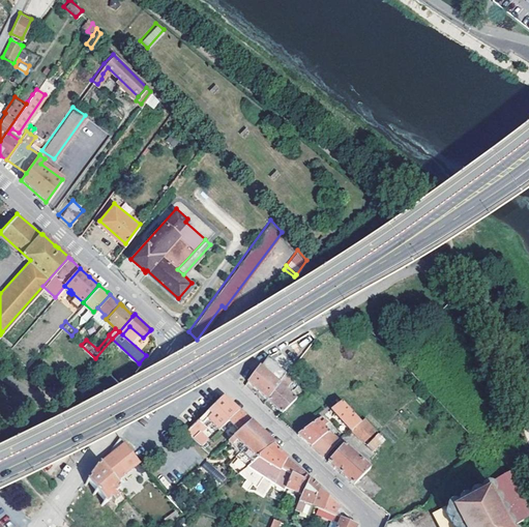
[(0,340),(11,351),(17,345),(2,331),(0,334),(0,340)]
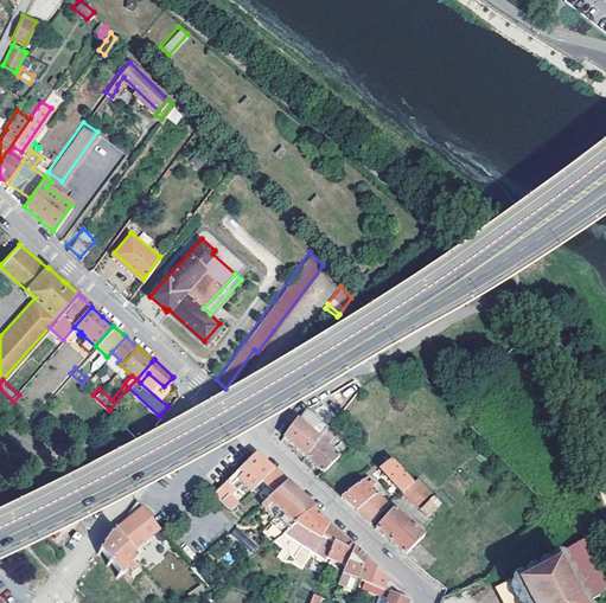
[(298,417),(284,434),(306,454),(319,436),(298,417)]
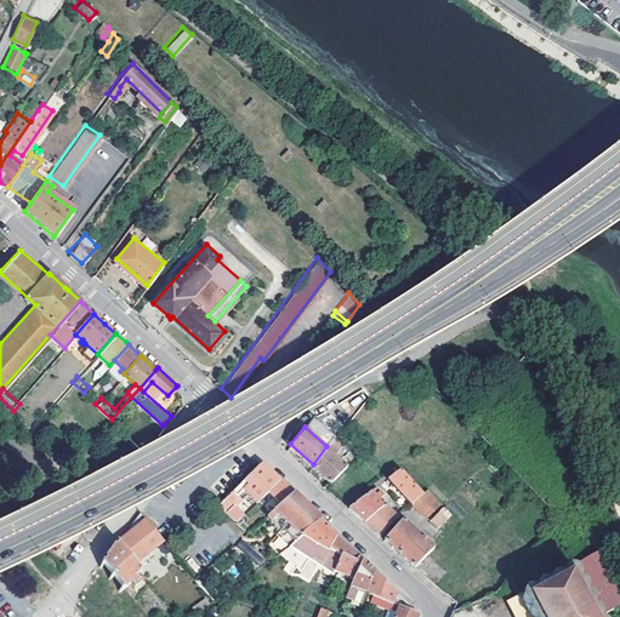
[(336,434),(326,446),(313,464),(331,480),(347,464),(333,451),(343,439),(336,434)]
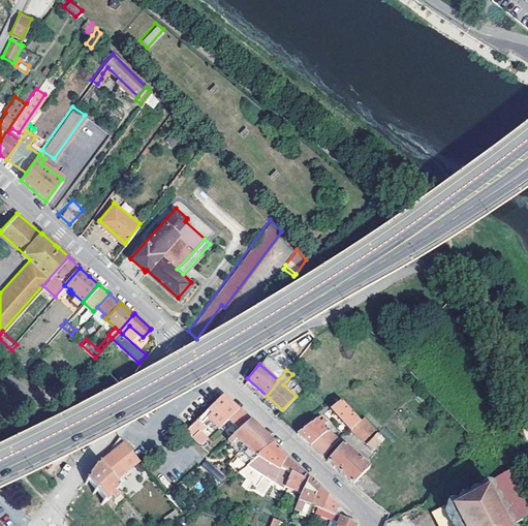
[(302,387),(306,390),(313,382),(309,379),(302,387)]
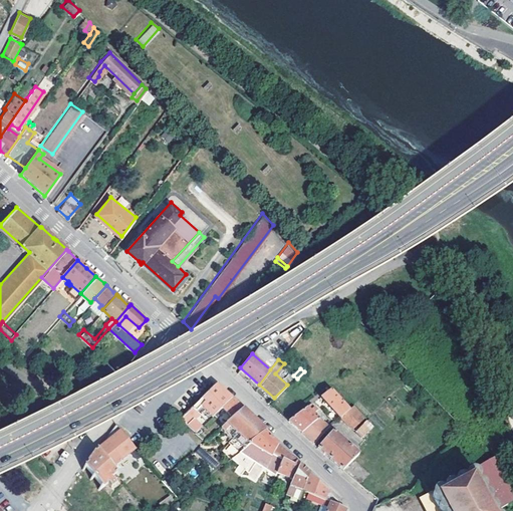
[(200,403),(212,414),(220,405),(230,395),(222,389),(215,381),(182,417),(186,421),(196,410),(195,409),(200,403)]
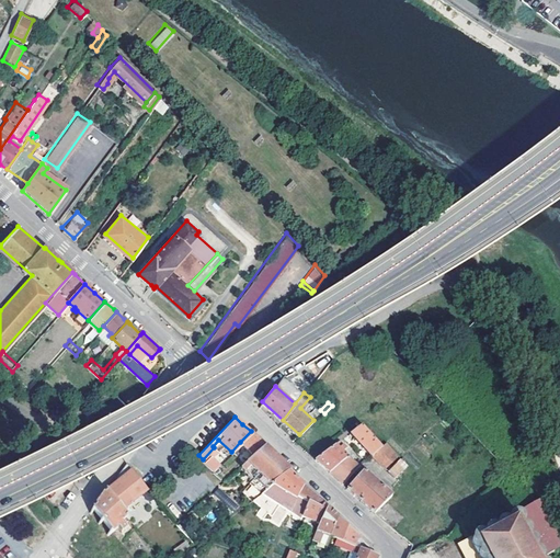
[(363,422),(351,431),(372,454),(381,444),(363,422)]
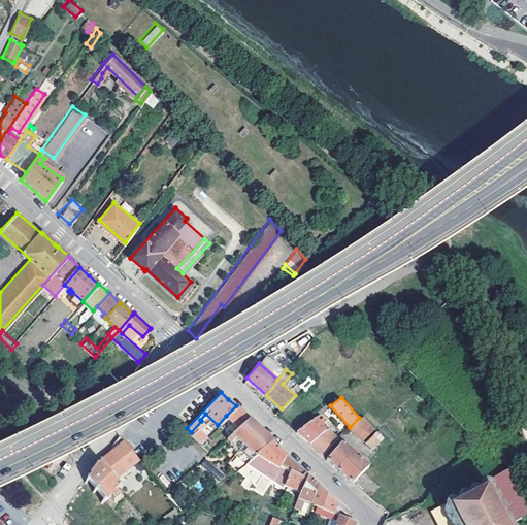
[(226,416),(238,427),(249,417),(239,408),(236,405),(226,416)]
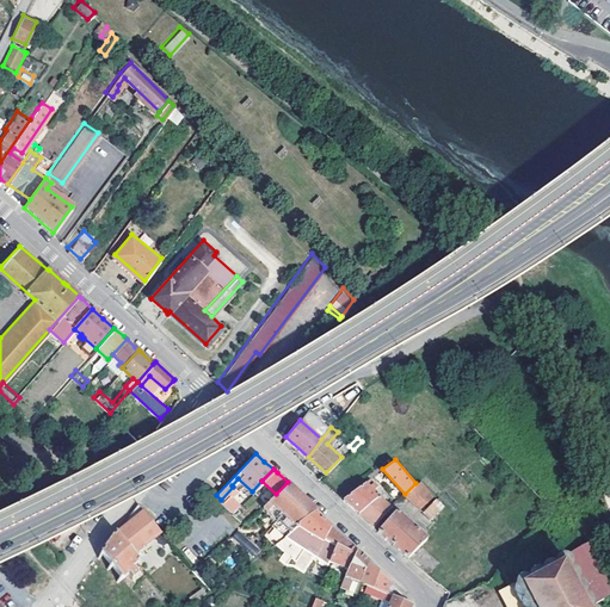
[(376,484),(369,478),(343,497),(358,511),(377,493),(373,488),(376,484)]
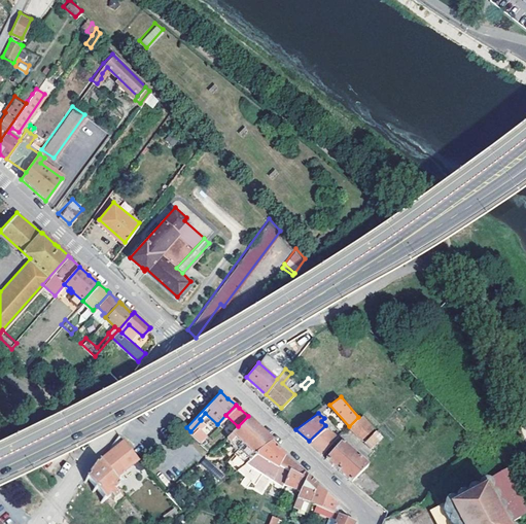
[(374,426),(362,414),(358,417),(349,426),(362,437),(374,426)]
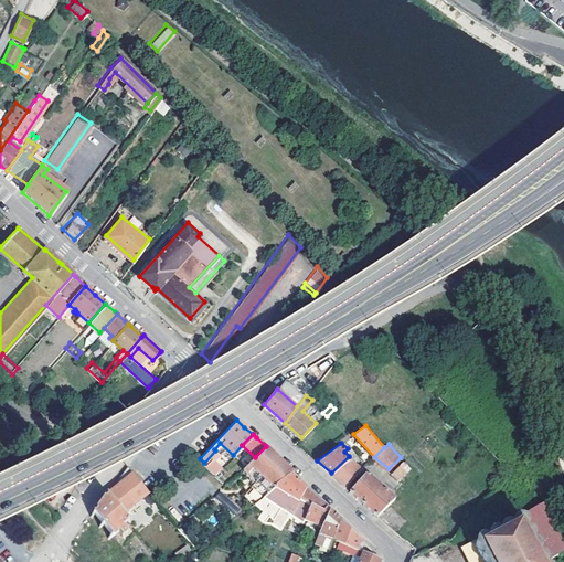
[(253,467),(274,486),(290,474),(293,472),(276,456),(266,446),(255,457),(243,468),(247,473),(253,467)]
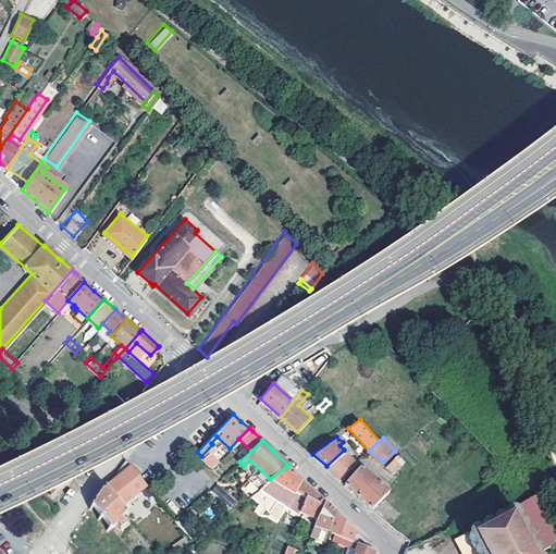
[(355,460),(344,450),(326,466),(340,479),(355,460)]
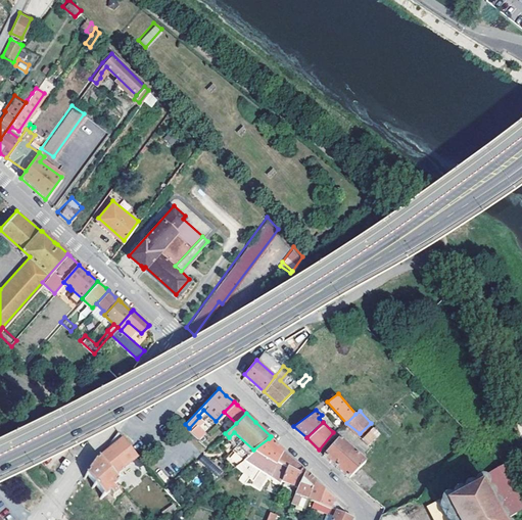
[(376,432),(371,428),(364,437),(369,441),(376,432)]
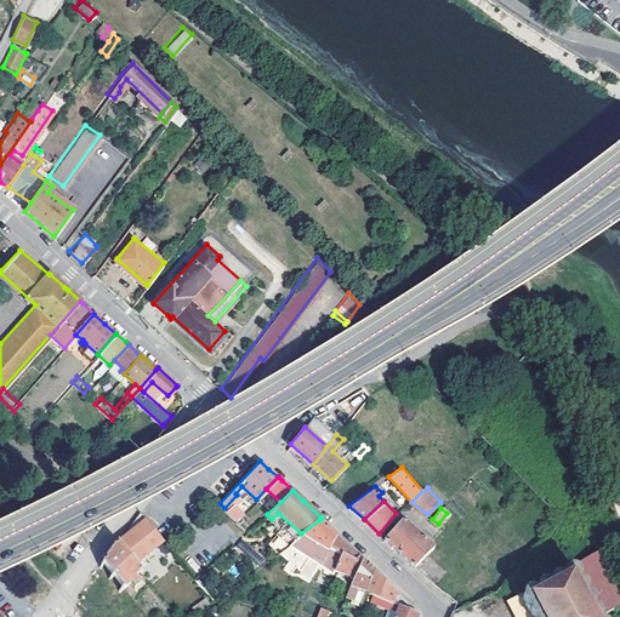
[(144,518),(138,510),(129,520),(115,540),(117,541),(131,529),(144,518)]
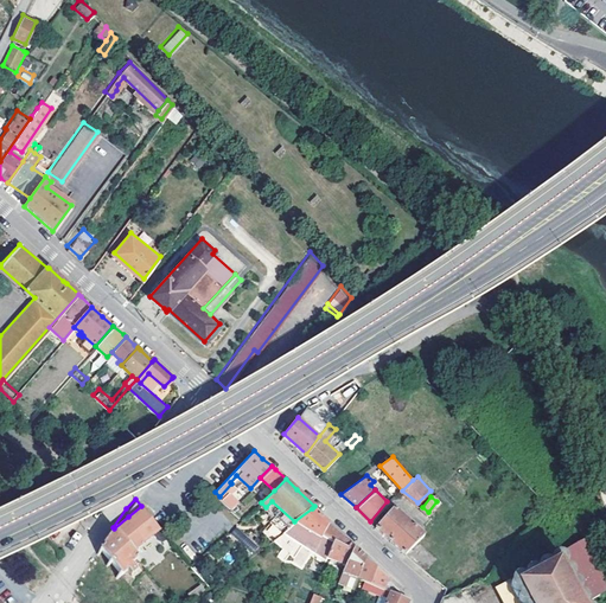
[(132,549),(158,527),(141,506),(128,517),(114,528),(132,549)]
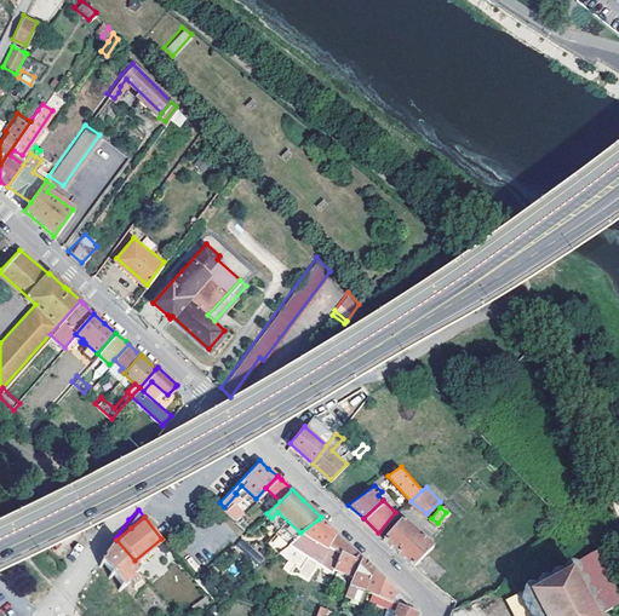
[(431,540),(405,518),(385,539),(413,564),(447,530),(441,524),(434,531),(436,534),(431,540)]
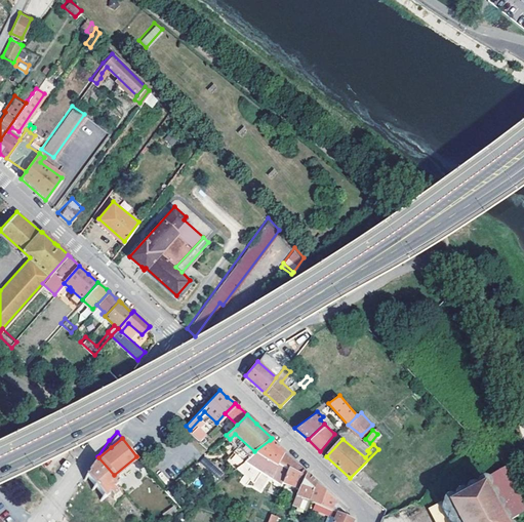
[(287,469),(290,459),(272,442),(270,440),(254,451),(244,458),(263,471),(281,484),(283,480),(287,469)]
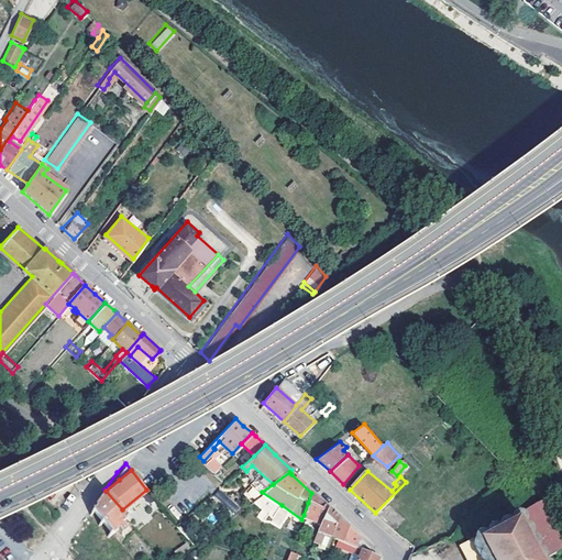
[(242,490),(250,498),(259,492),(251,483),(242,490)]
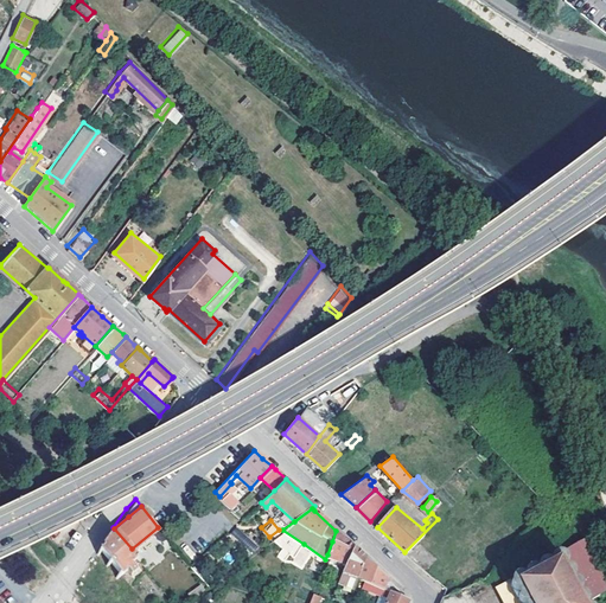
[(236,523),(230,530),(250,550),(256,544),(236,523)]
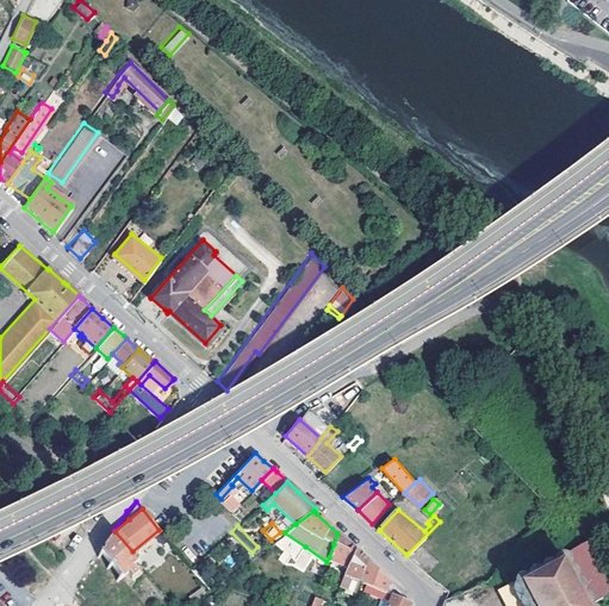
[(100,549),(122,574),(126,570),(131,575),(137,569),(131,563),(137,557),(132,551),(115,531),(113,530),(106,539),(100,549)]
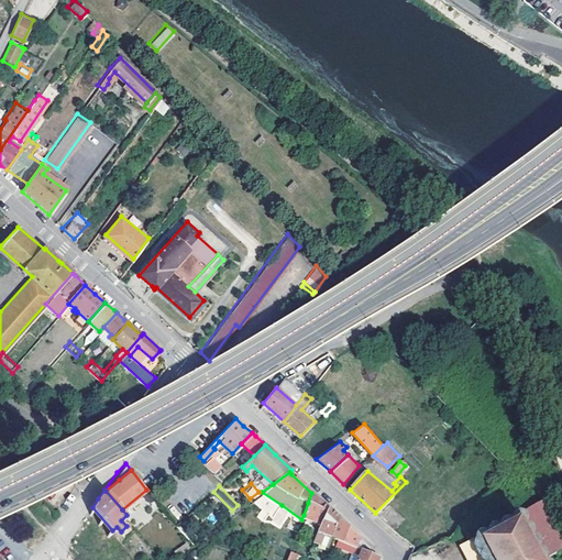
[(262,492),(252,500),(274,515),(282,505),(262,492)]
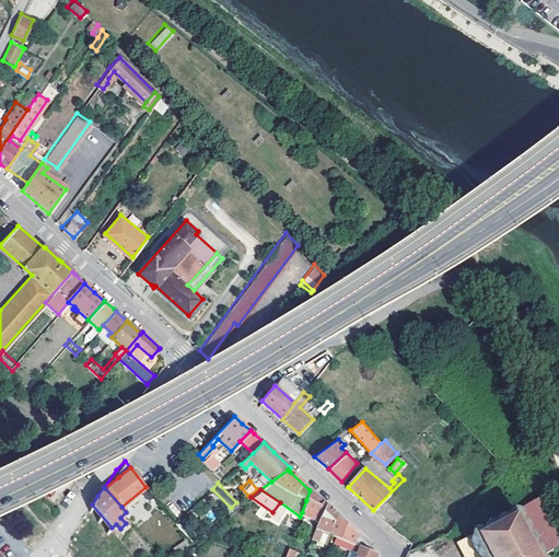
[(310,490),(306,500),(319,506),(322,501),(316,496),(310,490)]
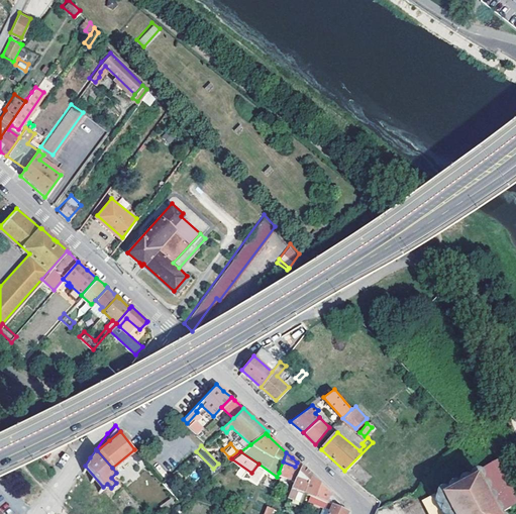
[(502,513),(500,510),(515,502),(515,491),(498,457),(431,493),(442,513),(502,513)]
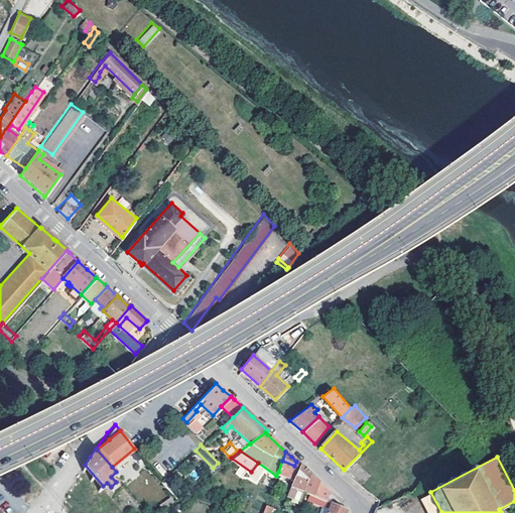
[(278,472),(294,478),(300,465),(298,463),(296,462),(294,466),(282,461),(278,472)]
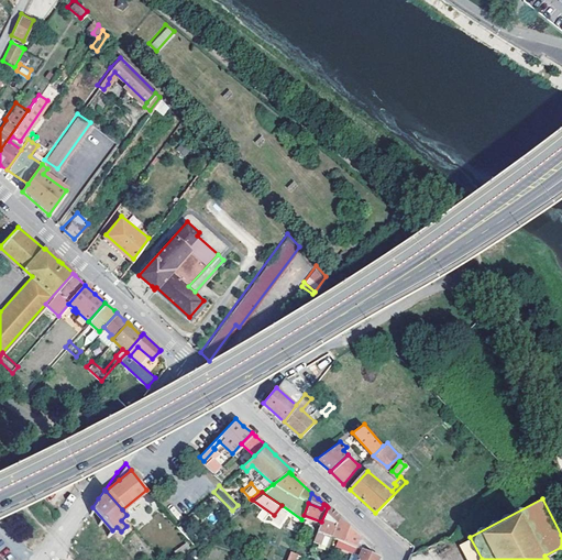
[(328,507),(321,522),(313,539),(328,545),(329,541),(331,535),(338,517),(332,513),(328,507)]
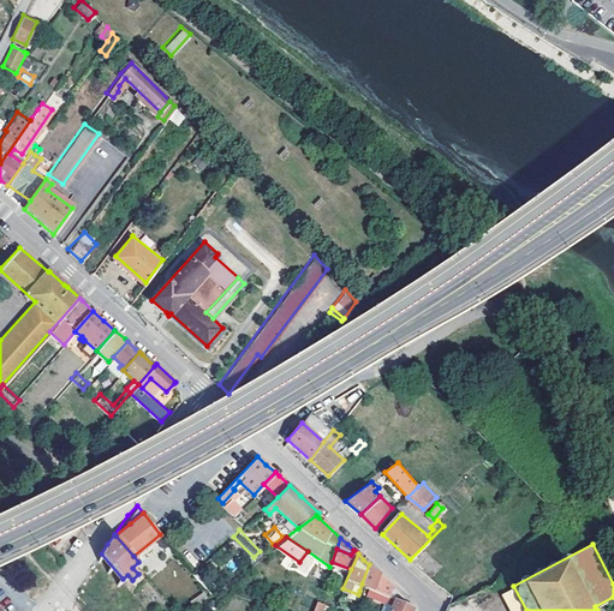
[(369,564),(362,583),(387,594),(391,587),(392,585),(369,564)]
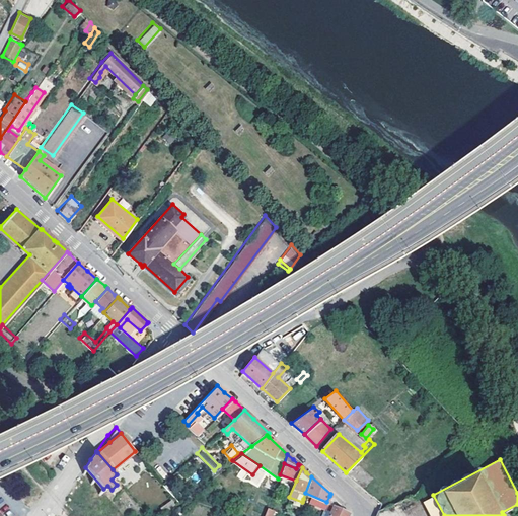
[(324,507),(326,502),(305,493),(303,499),(324,507)]
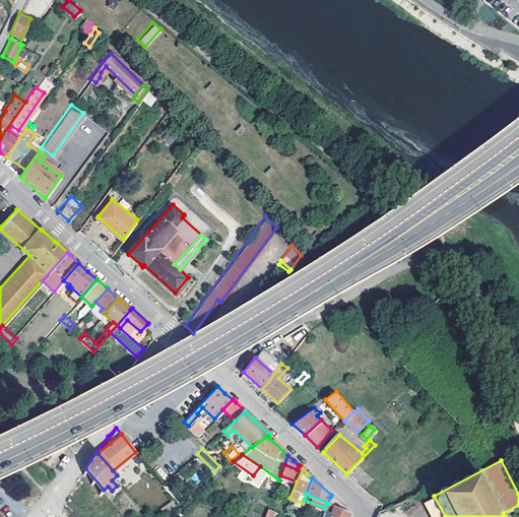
[(445,516),(434,496),(424,502),(431,516),(445,516)]
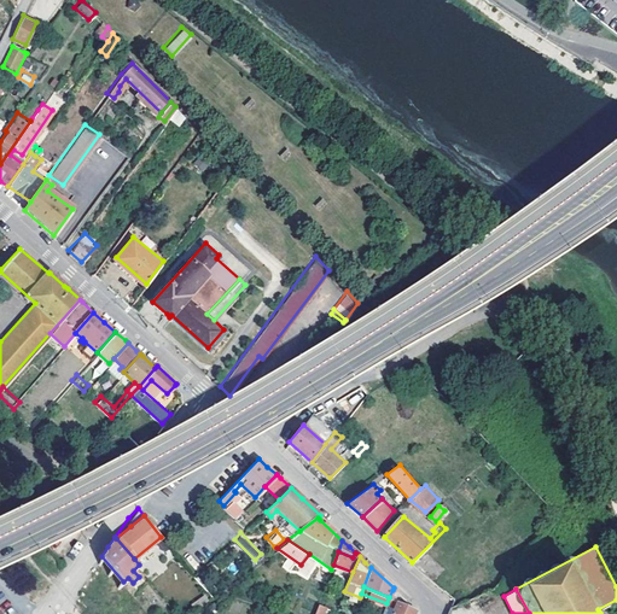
[(412,613),(414,607),(391,597),(389,603),(394,606),(390,613),(412,613)]
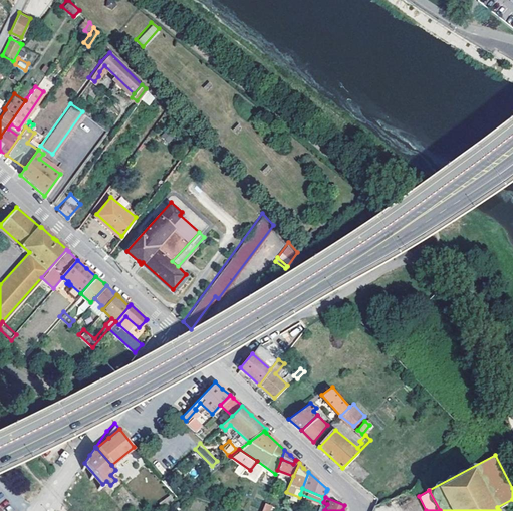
[(374,503),(370,510),(394,510),(391,504),(381,500),(374,503)]
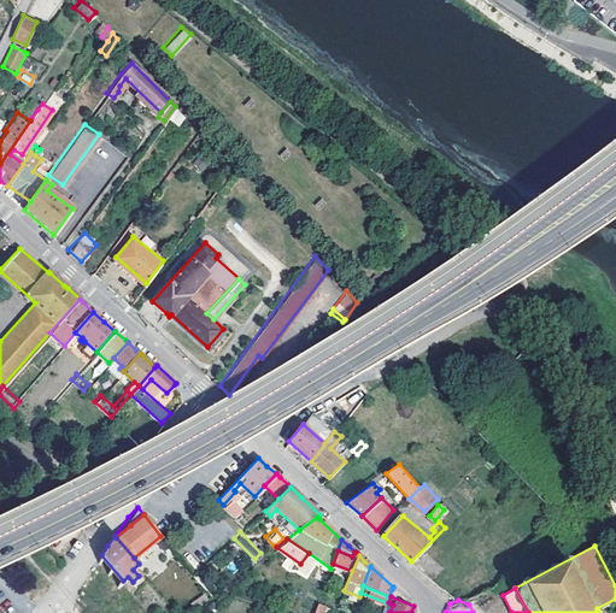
[(320,612),(324,603),(317,601),(312,612),(320,612)]
